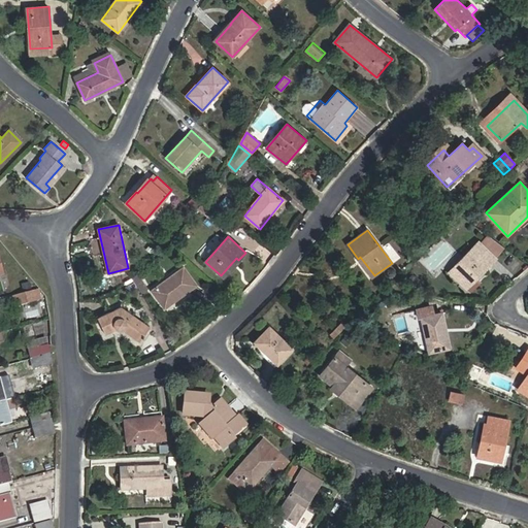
[(479,242),(450,272),(466,289),(496,259),(479,242)]
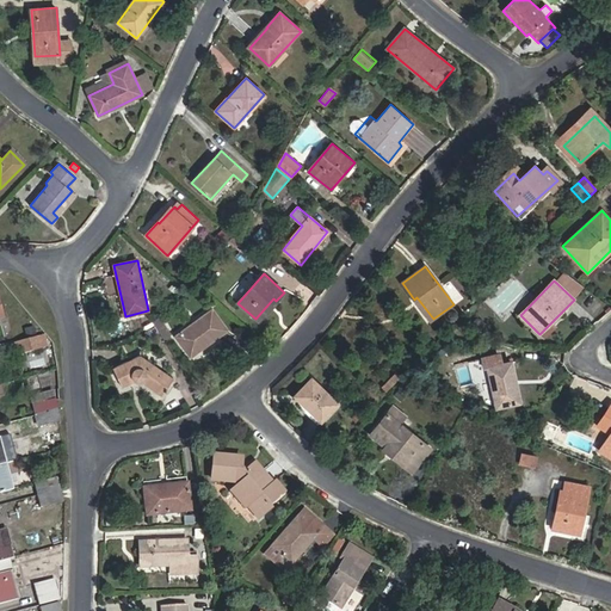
[(191,357),(227,331),(213,310),(176,337),(191,357)]
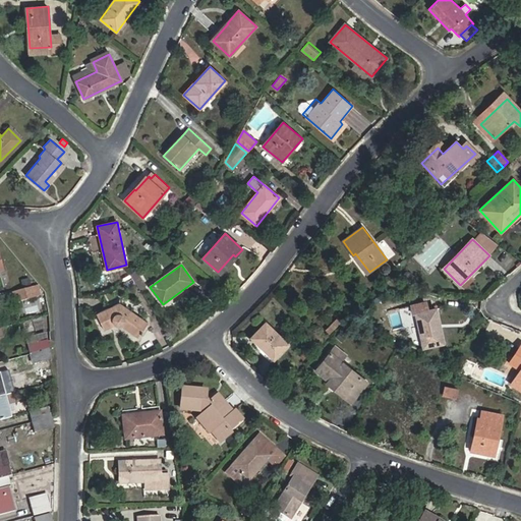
[(140,288),(147,284),(138,270),(131,274),(140,288)]
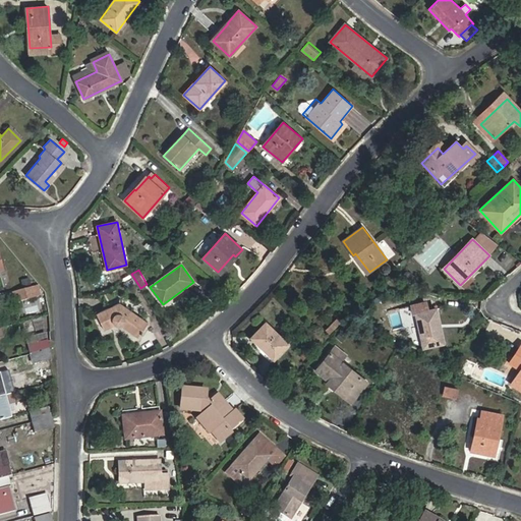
[(18,290),(21,301),(40,296),(37,285),(18,290)]
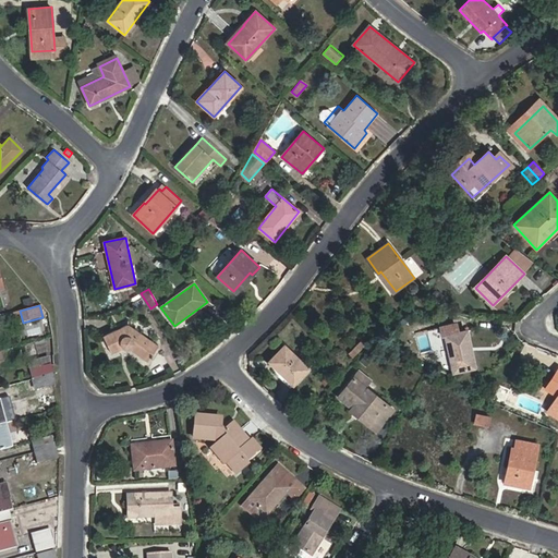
[(445,336),(453,373),(475,368),(466,330),(459,332),(457,323),(440,327),(443,337),(445,336)]
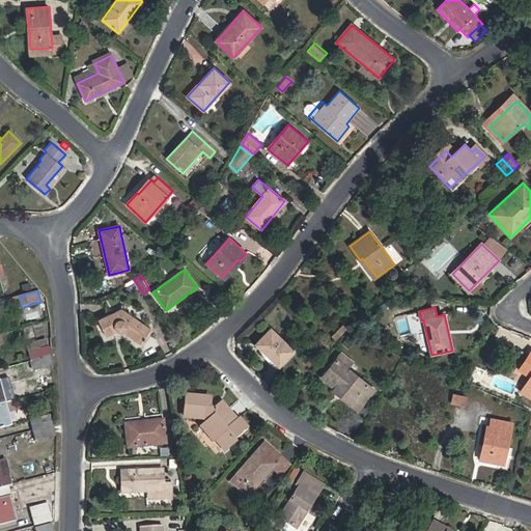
[(106,337),(120,330),(139,343),(150,329),(122,309),(99,319),(106,337)]
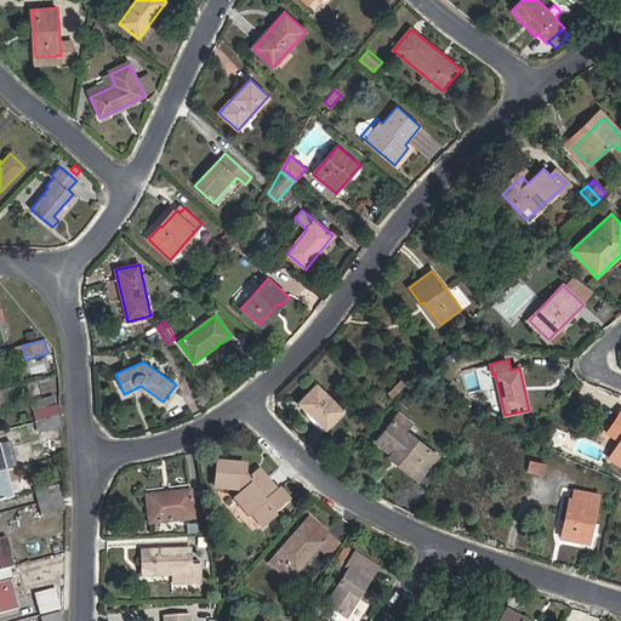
[(300,402),(326,428),(343,410),(317,385),(300,402)]
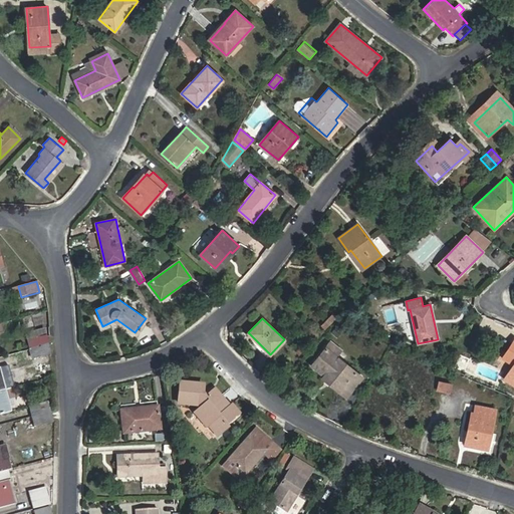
[(26,333),(28,340),(47,336),(45,328),(26,333)]
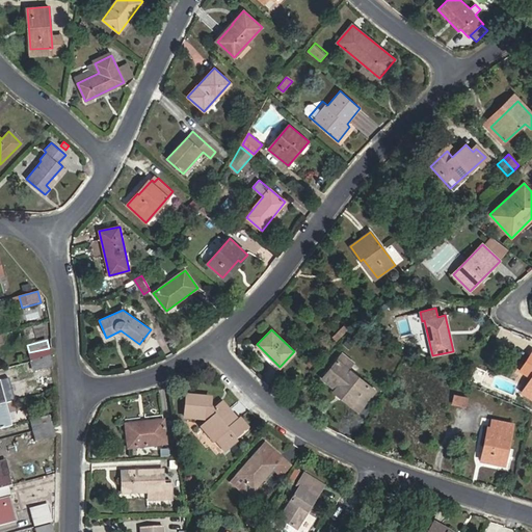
[(29,352),(31,362),(51,355),(49,348),(29,352)]
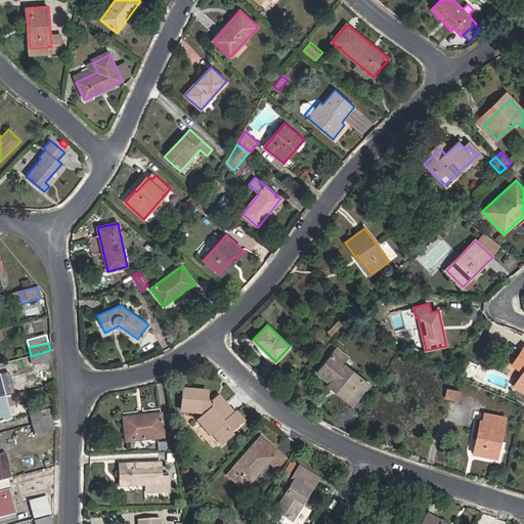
[(52,360),(50,350),(31,356),(33,365),(52,360)]
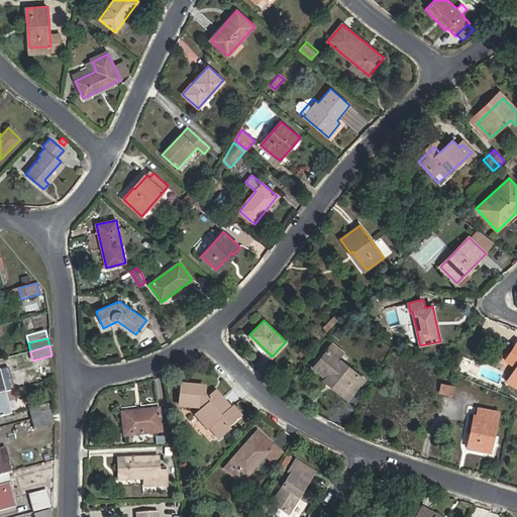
[(350,385),(358,374),(327,349),(314,367),(351,396),(356,390),(350,385)]
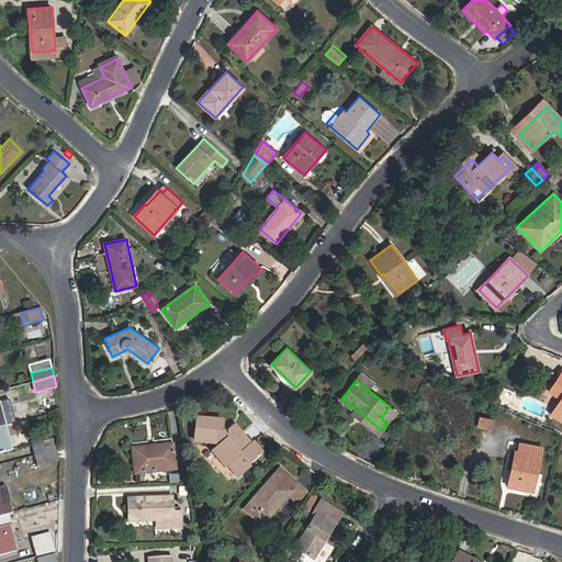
[(561,422),(561,397),(551,415),(561,422)]
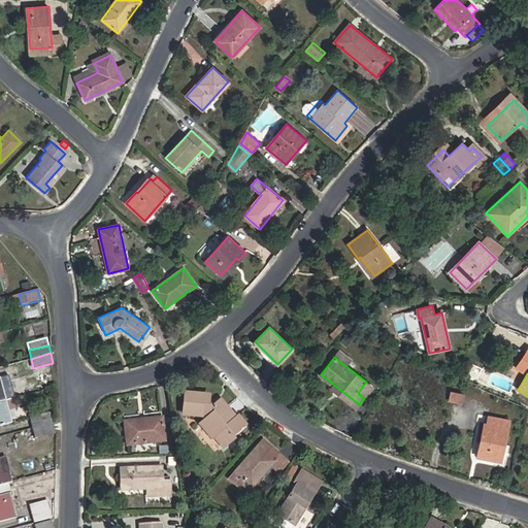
[(0,377),(0,401),(5,400),(4,393),(11,391),(7,375),(0,377)]
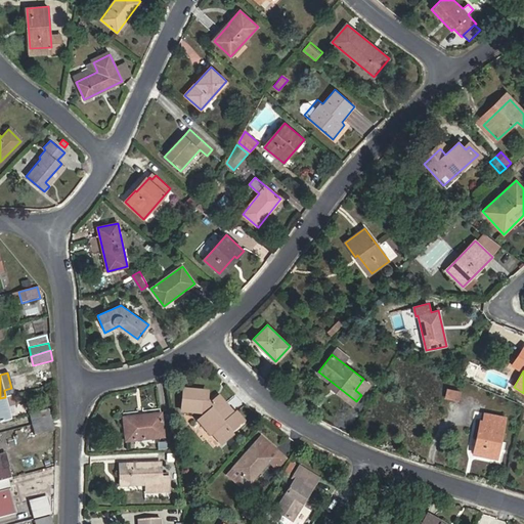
[(448,387),(445,397),(459,401),(461,390),(448,387)]
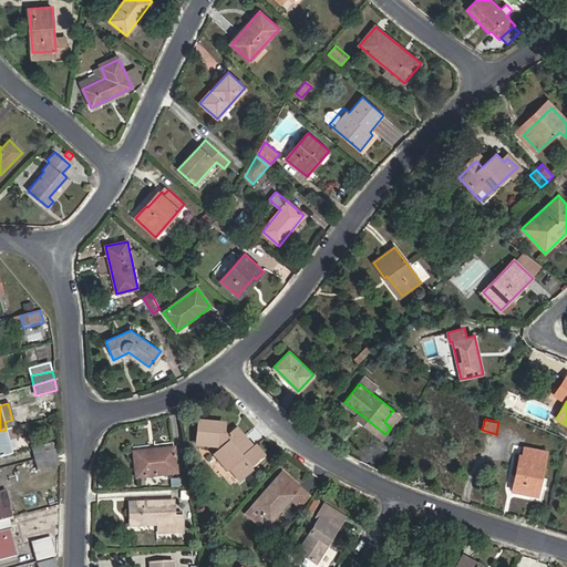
[(246,468),(261,455),(237,429),(227,437),(222,431),(223,423),(199,421),(197,445),(224,447),(215,455),(238,483),(250,473),(246,468)]
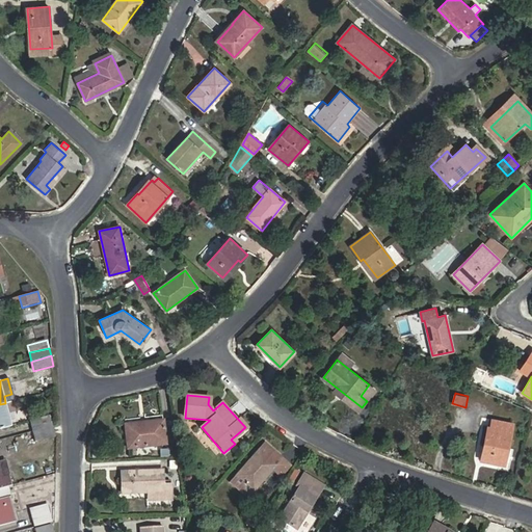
[(14,401),(5,403),(8,414),(17,411),(14,401)]
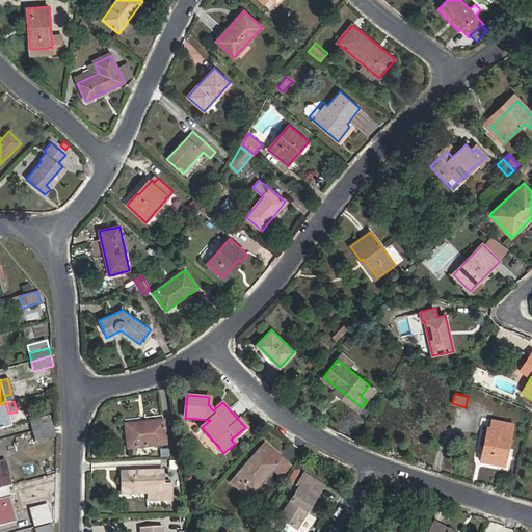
[(8,414),(5,403),(0,404),(0,429),(11,426),(8,414)]
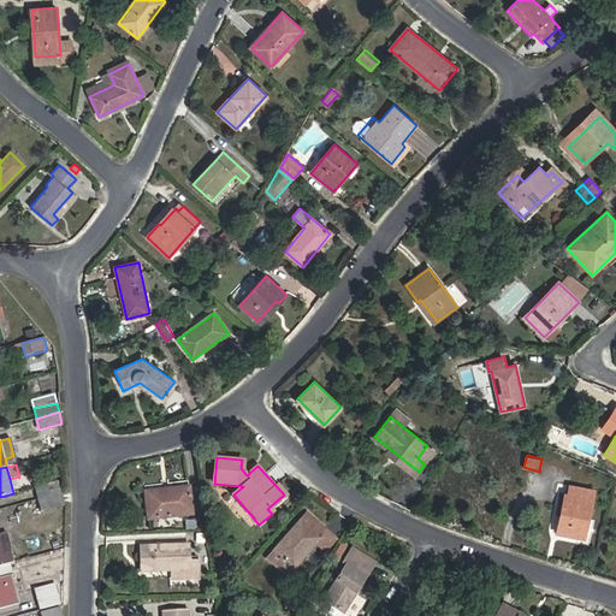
[(35,486),(39,498),(61,493),(58,481),(35,486)]
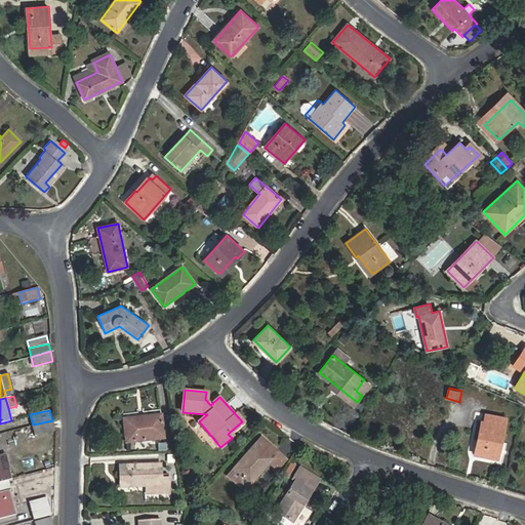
[(474,454),(498,459),(508,417),(486,413),(484,420),(481,420),(474,454)]
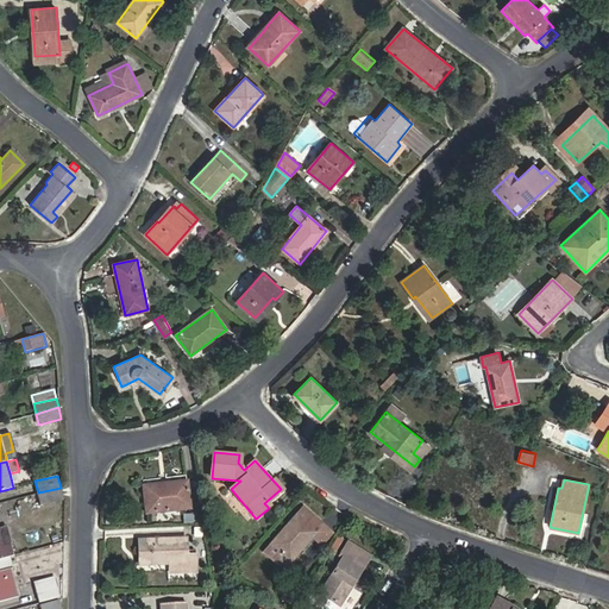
[(188,483),(163,485),(162,484),(144,487),(148,513),(190,508),(188,483)]
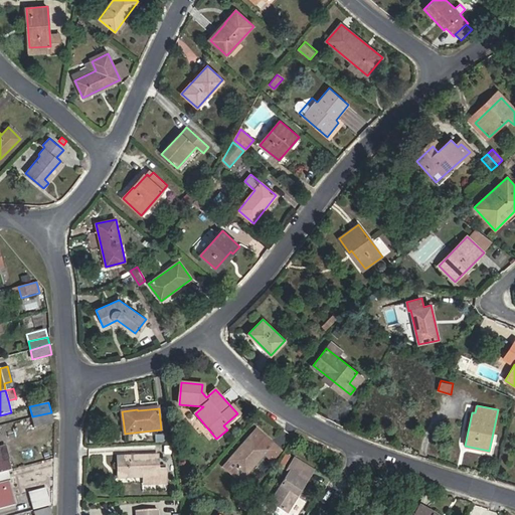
[(53,422),(51,412),(32,416),(35,427),(53,422)]
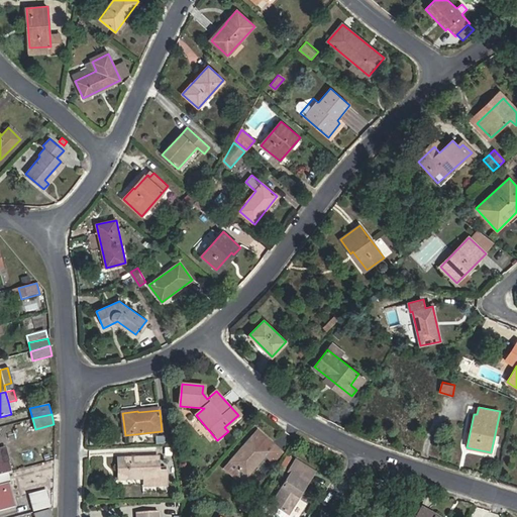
[(240,483),(245,478),(246,479),(270,451),(267,447),(272,442),(259,430),(225,469),(240,483)]
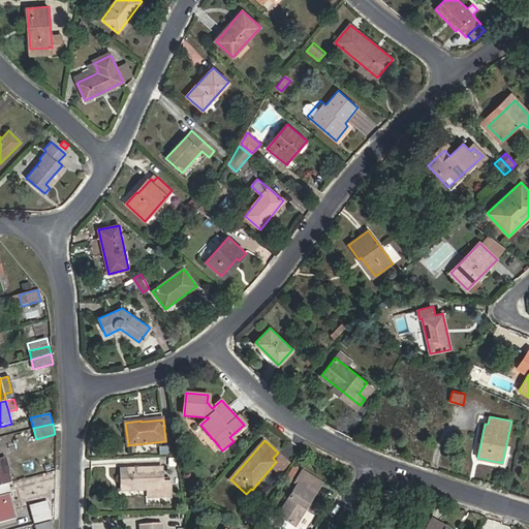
[(155,468),(121,468),(122,490),(148,490),(148,497),(169,497),(169,481),(156,481),(155,468)]
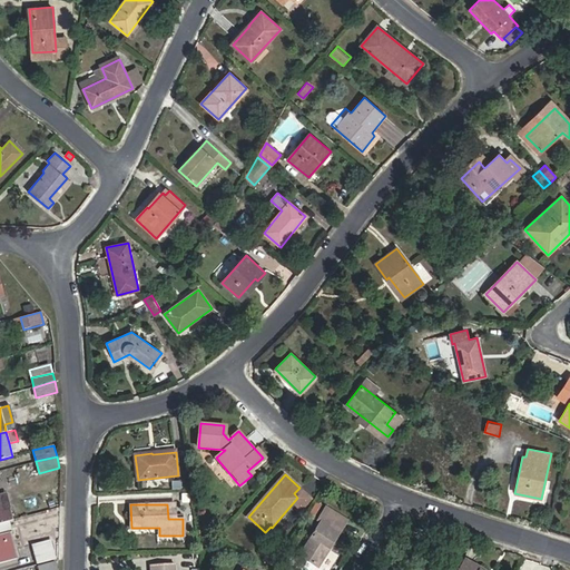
[(322,521),(300,554),(318,568),(347,520),(326,507),(318,519),(322,521)]
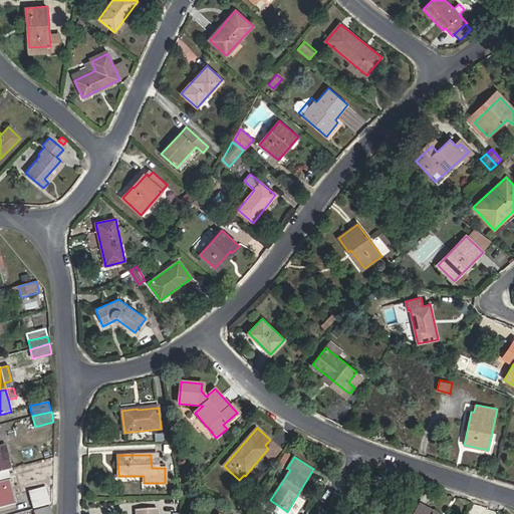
[(0,507),(15,503),(6,470),(0,471),(0,507)]
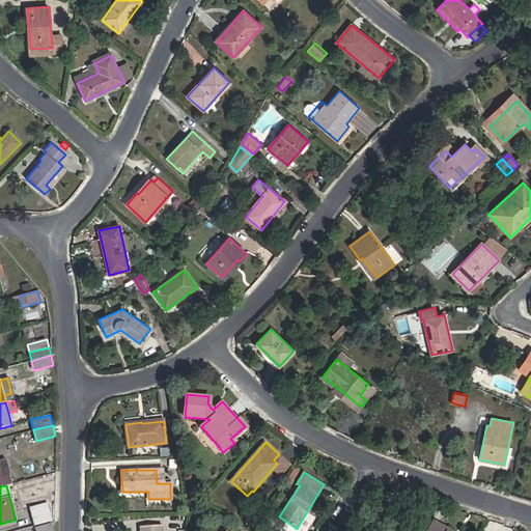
[(51,521),(47,503),(31,507),(35,525),(51,521)]
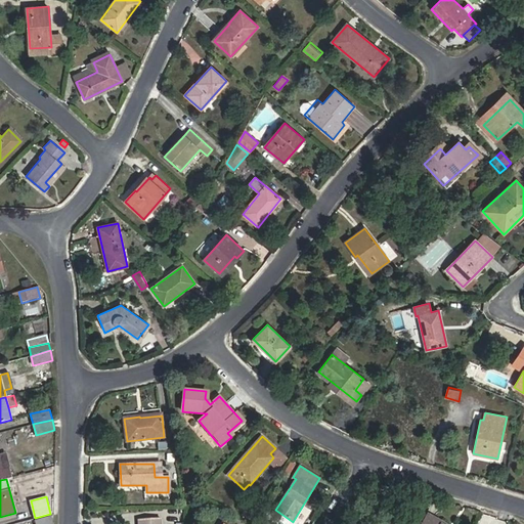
[(441,523),(442,522),(428,514),(422,523),(441,523)]
